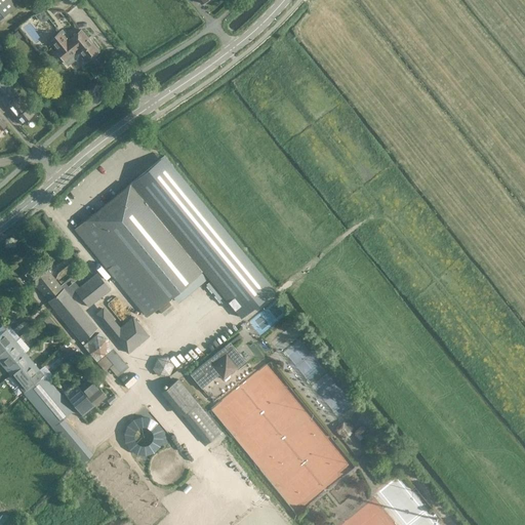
[(0,0),(0,18),(15,5),(9,0),(0,0)]
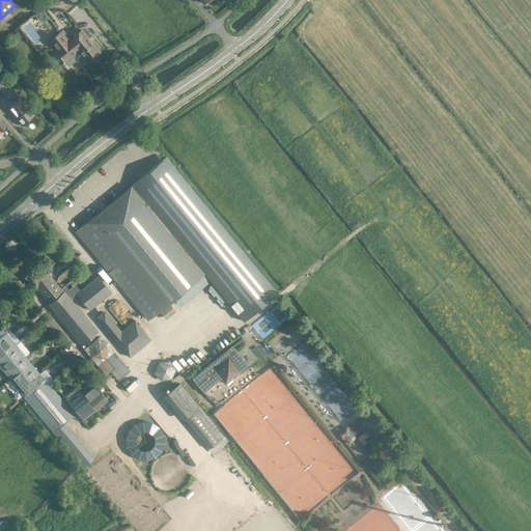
[(44,11),(34,16),(39,22),(45,23),(49,19),(44,11)]
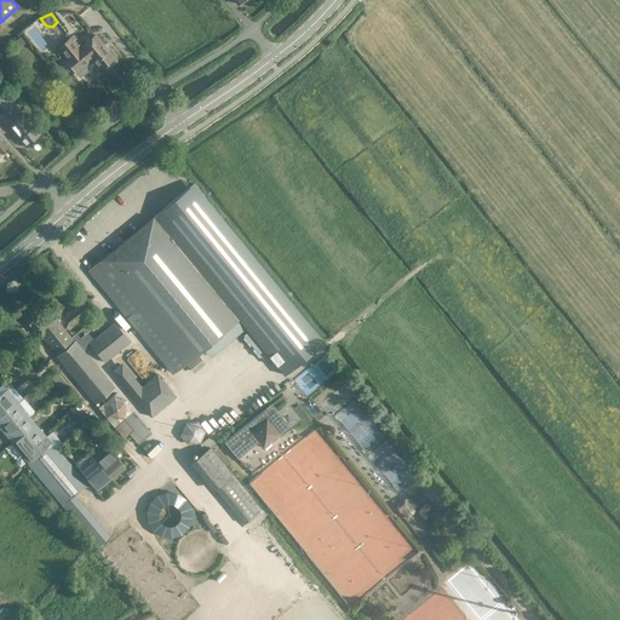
[(26,38),(41,59),(51,52),(41,38),(46,35),(40,28),(26,38)]
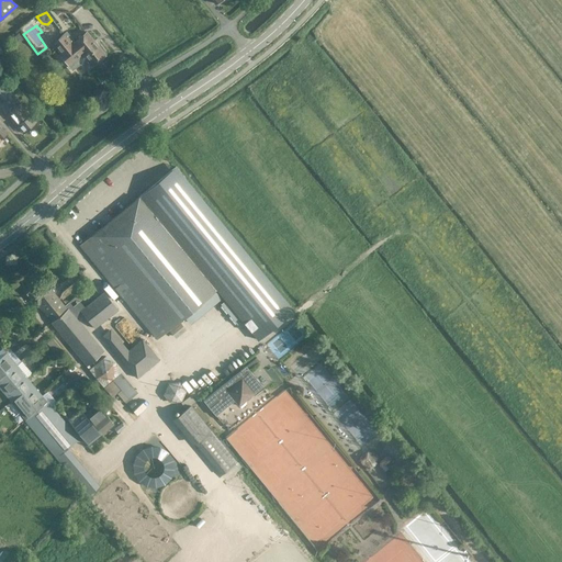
[(104,51),(100,45),(98,45),(97,46),(85,33),(75,42),(66,32),(52,43),(60,53),(58,55),(67,66),(78,57),(83,57),(91,67),(104,56),(102,54),(104,53),(104,51)]
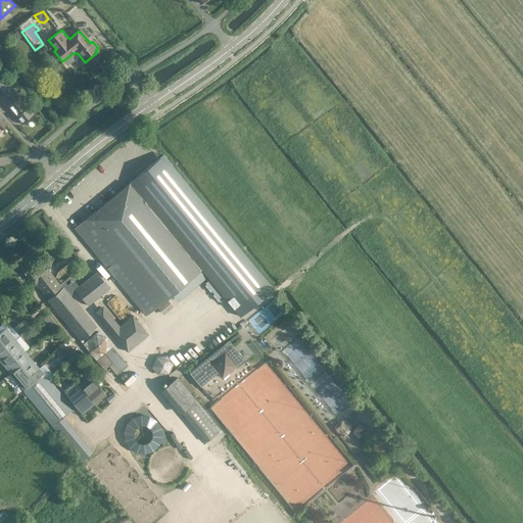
[(0,76),(0,100),(20,125),(33,114),(0,76)]
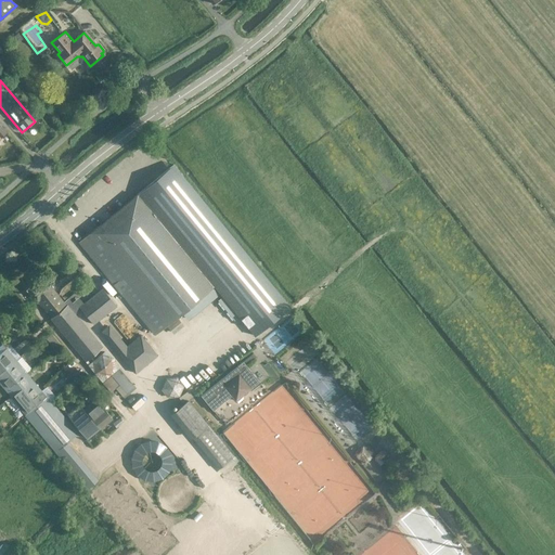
[(211,288),(137,196),(103,223),(100,227),(78,244),(91,260),(93,259),(154,333),(165,324),(166,326),(211,288)]
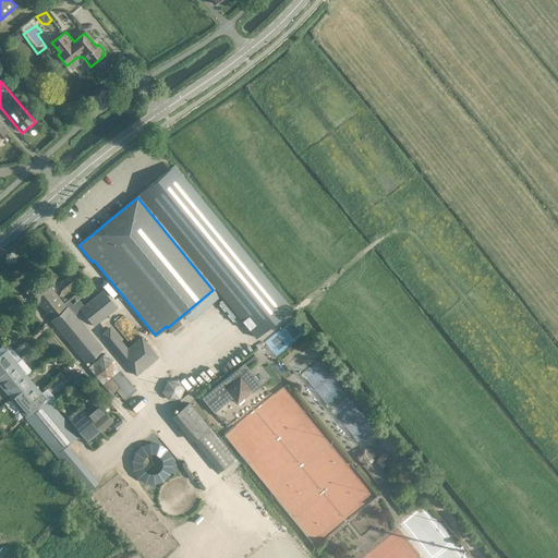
[(84,288),(75,276),(67,283),(75,294),(84,288)]
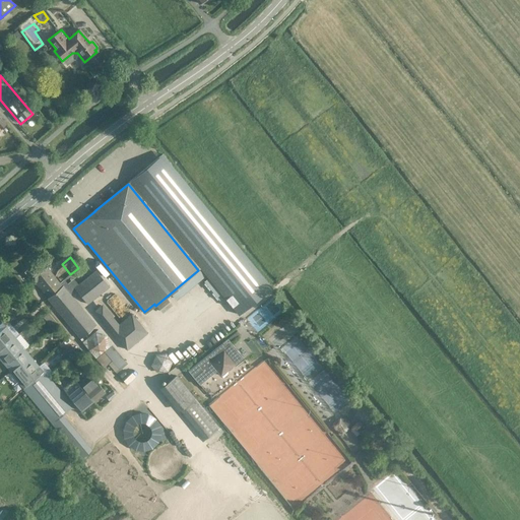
[(41,259),(23,272),(33,282),(35,284),(36,283),(47,297),(45,298),(47,301),(77,337),(93,324),(63,287),(62,286),(61,286),(48,271),(49,270),(41,259)]
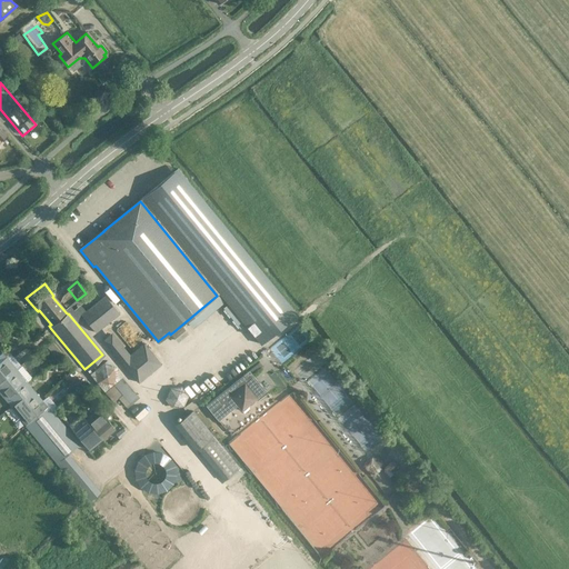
[(217,296),(187,321),(192,327),(222,302),(217,296)]
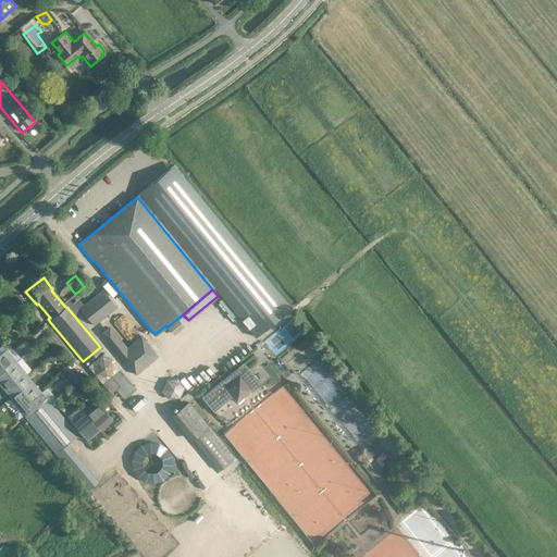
[(116,308),(102,292),(79,310),(94,326),(116,308)]
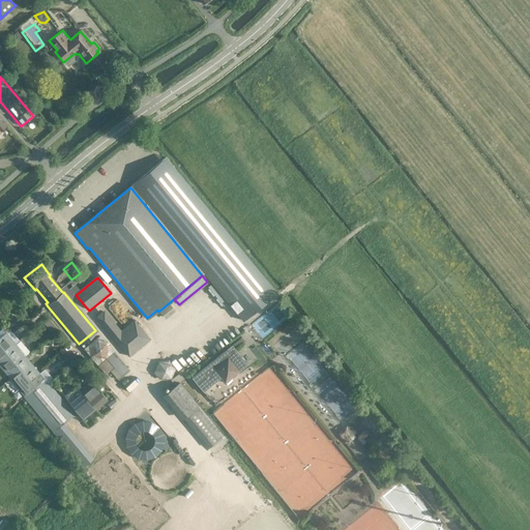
[(169,303),(158,312),(164,318),(173,310),(169,303)]
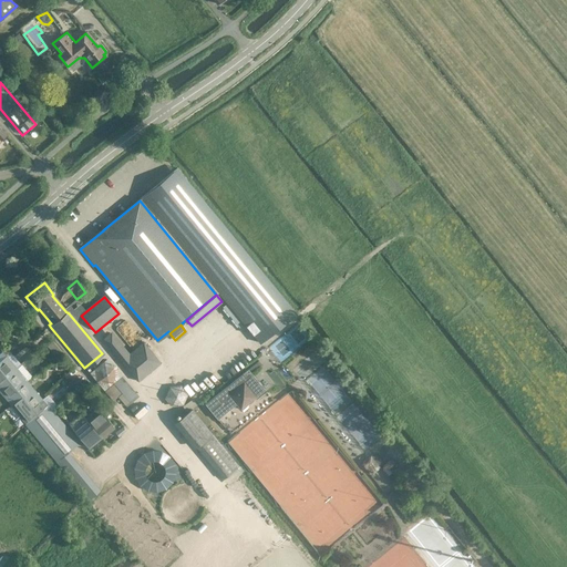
[(102,340),(137,383),(161,364),(143,343),(130,354),(111,332),(102,340)]
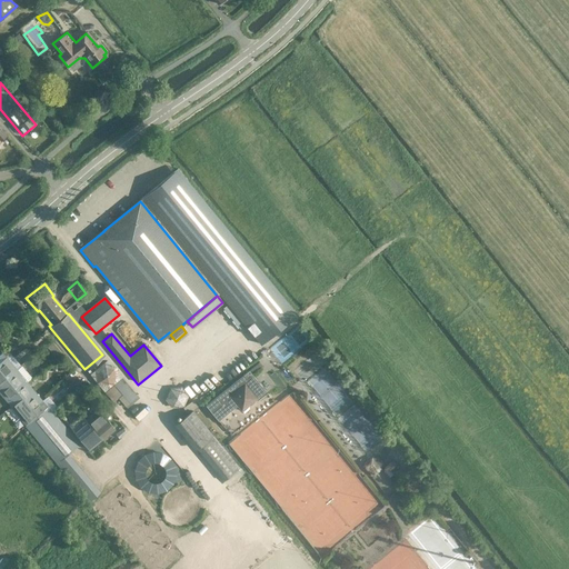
[(0,359),(0,382),(16,369),(5,356),(0,359)]
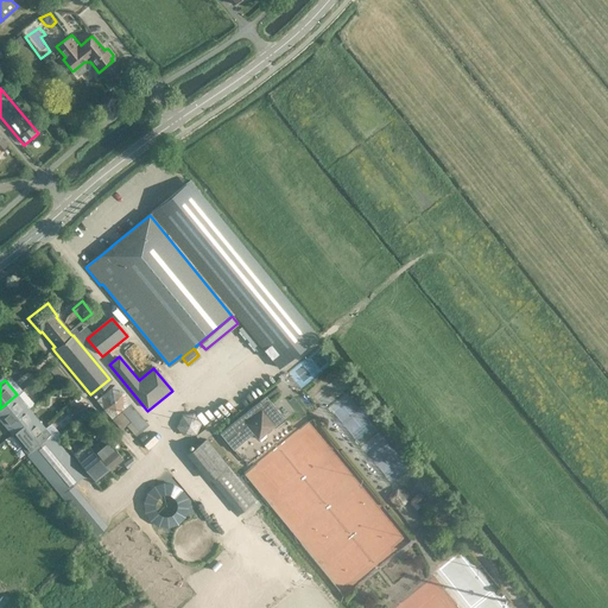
[(19,428),(21,424),(17,419),(29,409),(17,394),(0,409),(0,420),(10,434),(19,428)]
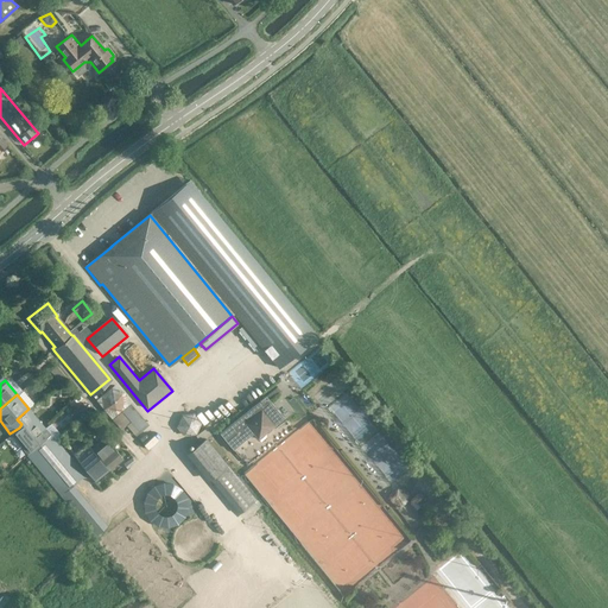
[(266,397),(220,434),(234,449),(253,434),(258,439),(285,419),(266,397)]
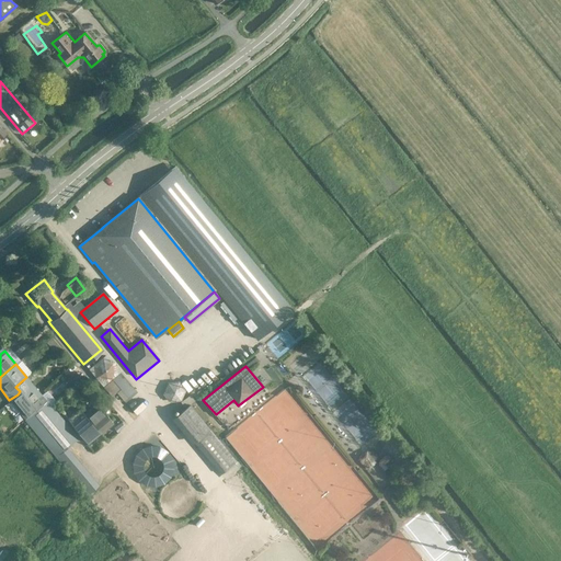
[(76,374),(65,382),(68,387),(79,377),(76,374)]
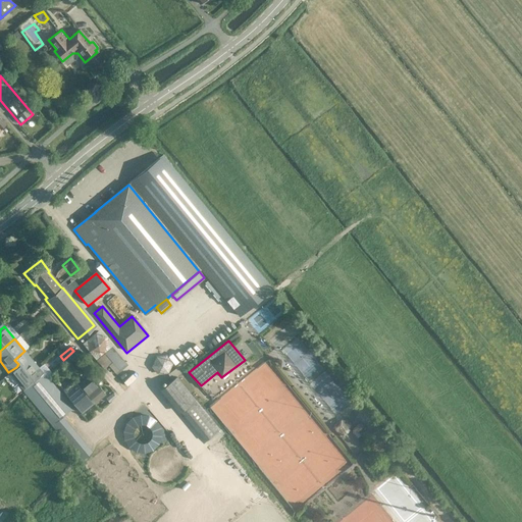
[(116,358),(109,350),(96,361),(103,370),(112,363),(111,362),(116,358)]
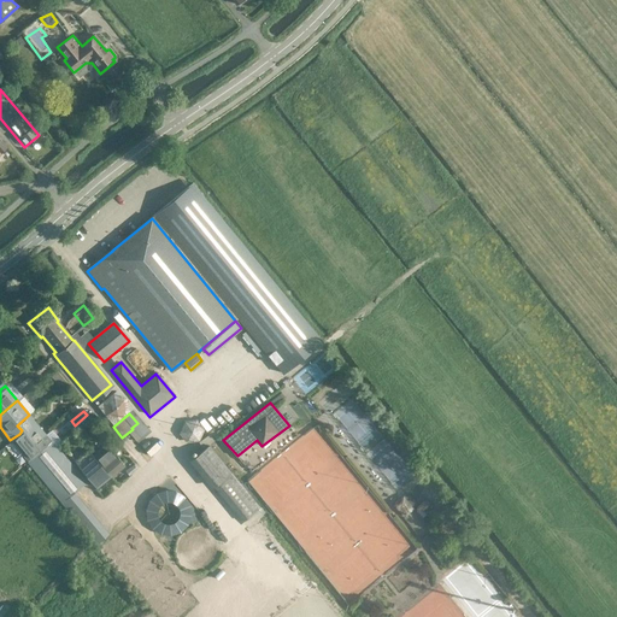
[(22,430),(19,434),(25,442),(29,439),(33,444),(45,434),(29,415),(17,425),(22,430)]
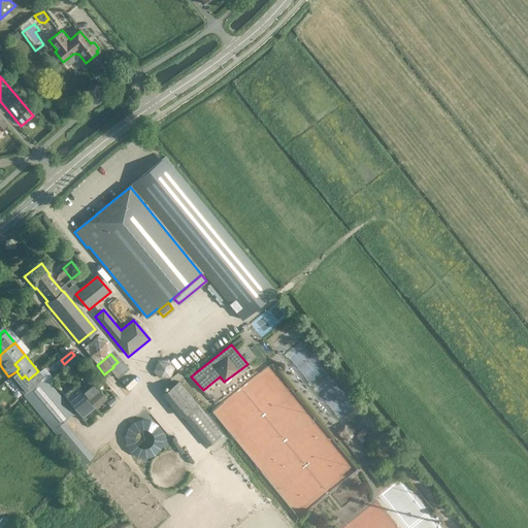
[(345,462),(347,461),(275,368),(264,377),(262,374),(213,411),(294,516),(302,508),(306,515),(348,483),(344,479),(354,472),(345,462)]
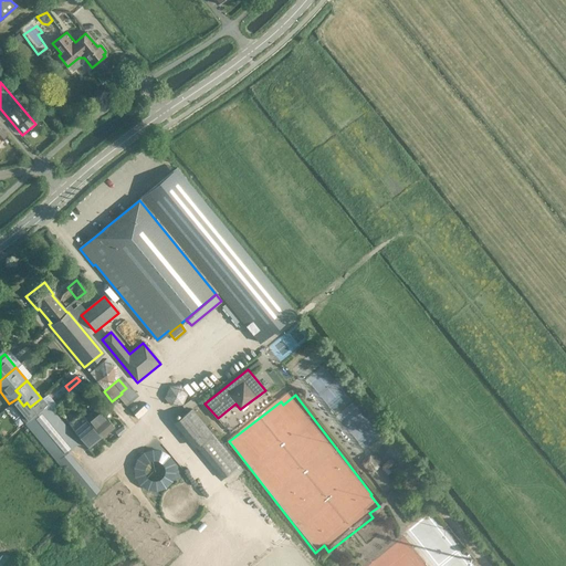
[(45,402),(41,398),(30,407),(27,402),(23,406),(18,398),(9,404),(23,420),(45,402)]
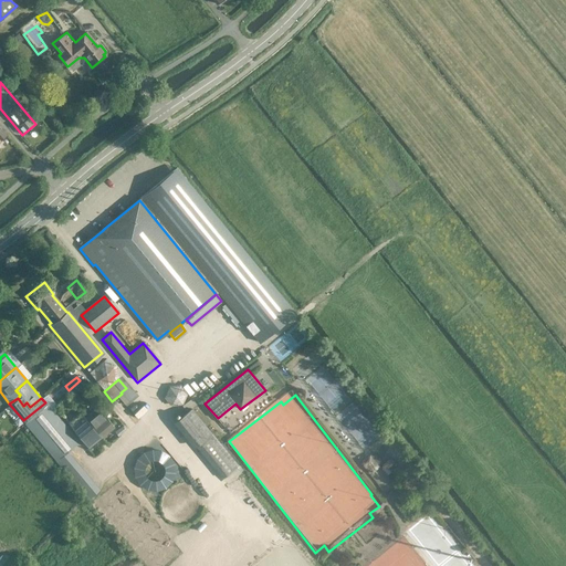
[(168,413),(185,413),(185,399),(167,400),(168,413)]
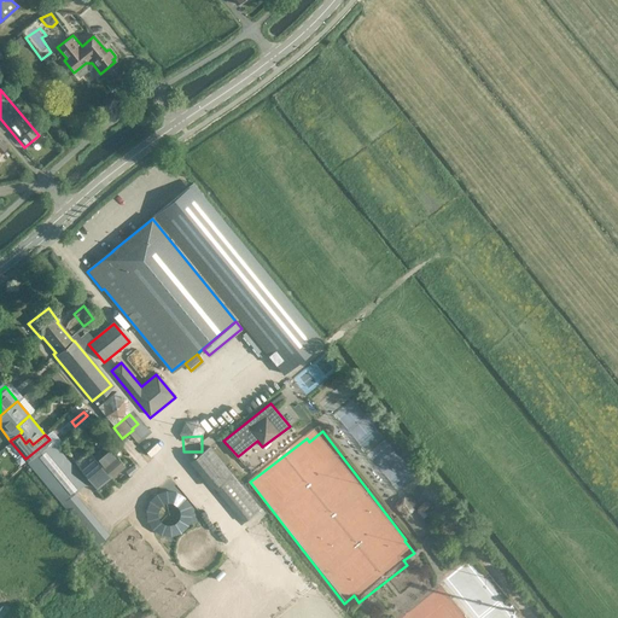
[(83,481),(53,444),(50,439),(25,459),(59,501),(95,543),(97,542),(109,557),(118,548),(106,535),(111,525),(79,485),(83,481)]
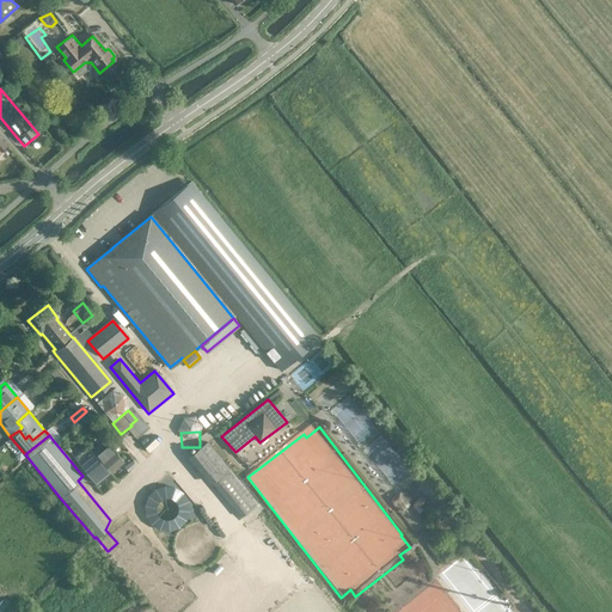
[(89,450),(105,470),(120,459),(103,439),(89,450)]
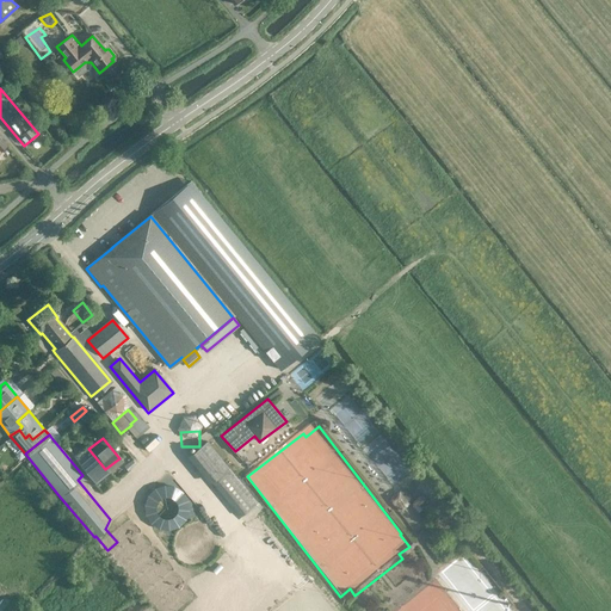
[(140,457),(153,449),(149,443),(136,451),(140,457)]
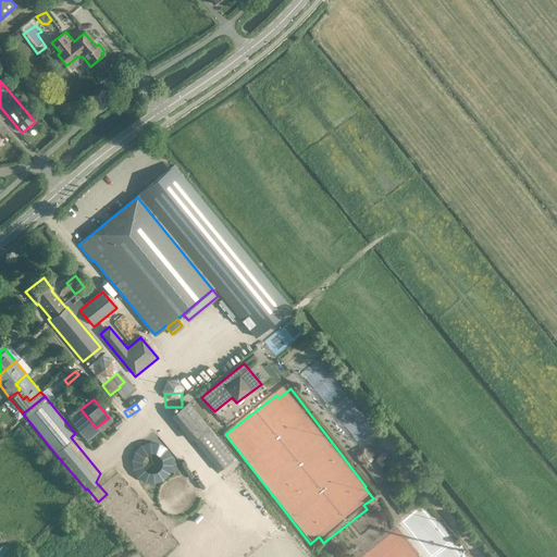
[(234,458),(189,406),(175,418),(220,470),(234,458)]
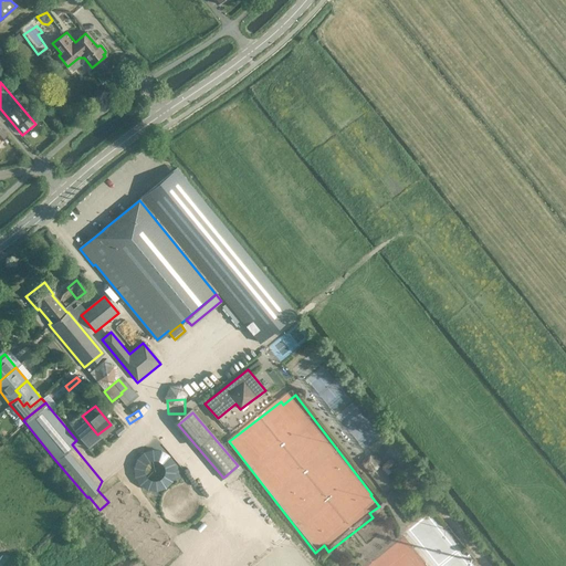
[(101,440),(97,435),(82,416),(70,427),(80,439),(90,432),(95,439),(84,449),(90,456),(102,447),(98,442),(101,440)]
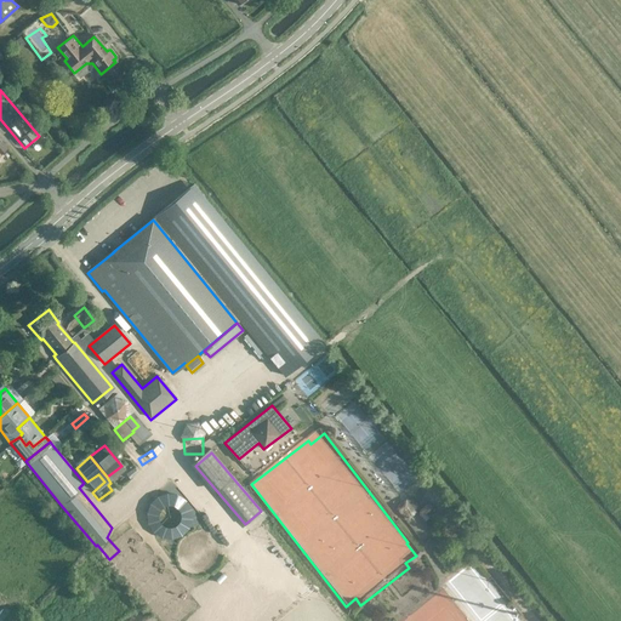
[(396,500),(406,493),(404,489),(393,495),(396,500)]
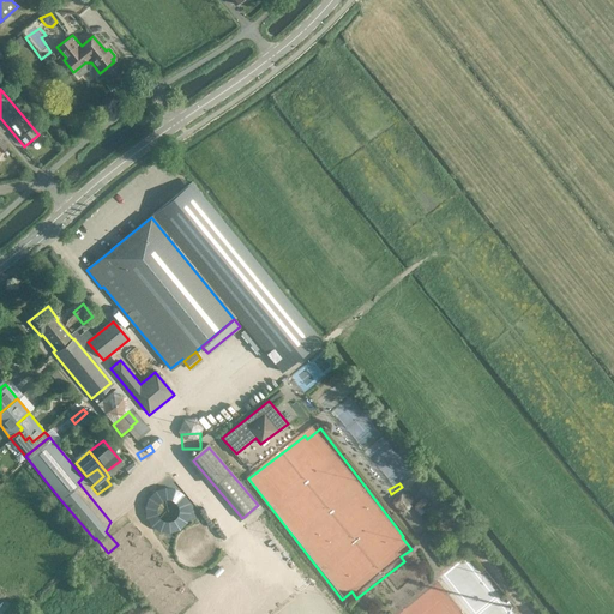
[(411,506),(401,494),(392,501),(403,513),(411,506)]
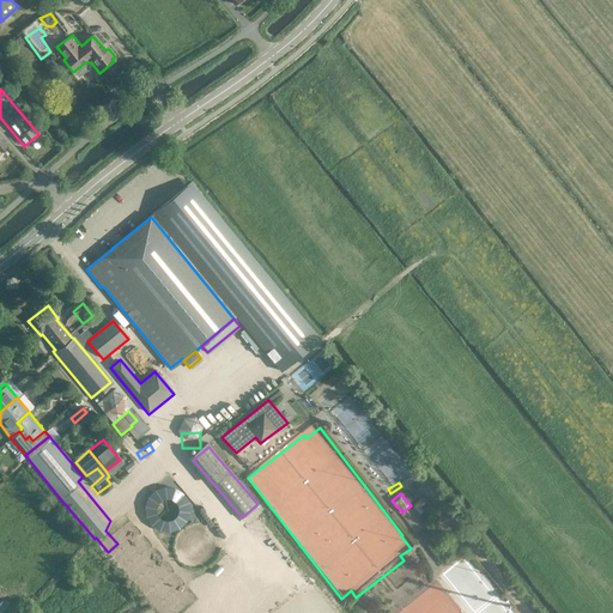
[(504,612),(467,565),(417,605),(410,611),(406,606),(396,612),(504,612)]
